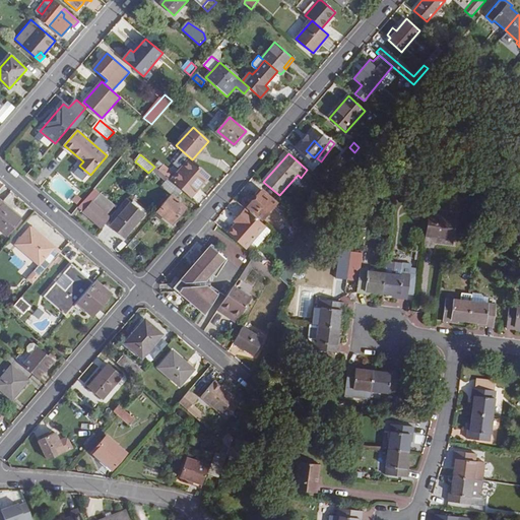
[(191,197),(209,176),(191,159),(177,176),(165,165),(159,171),(172,182),(191,197)]
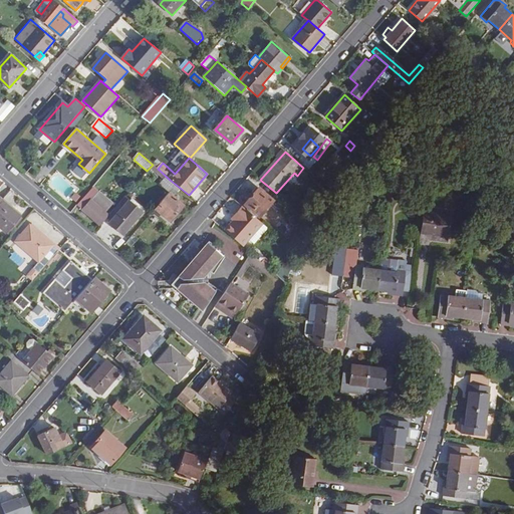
[(166,177),(160,184),(169,192),(176,185),(166,177)]
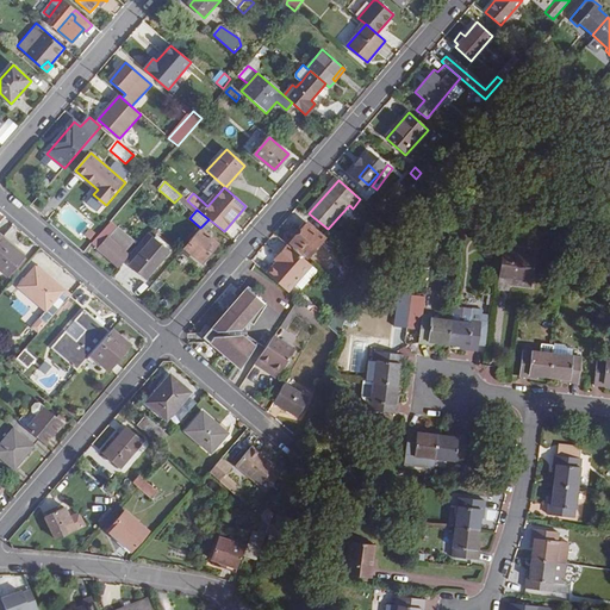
[(200,228),(200,229),(206,235),(216,225),(209,219),(200,228)]
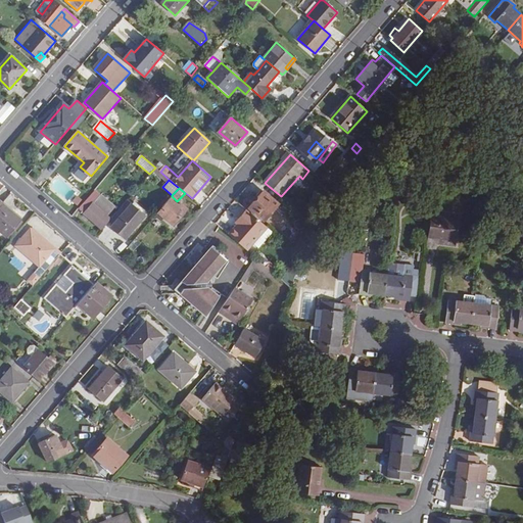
[(264,221),(278,204),(263,192),(248,207),(264,221)]
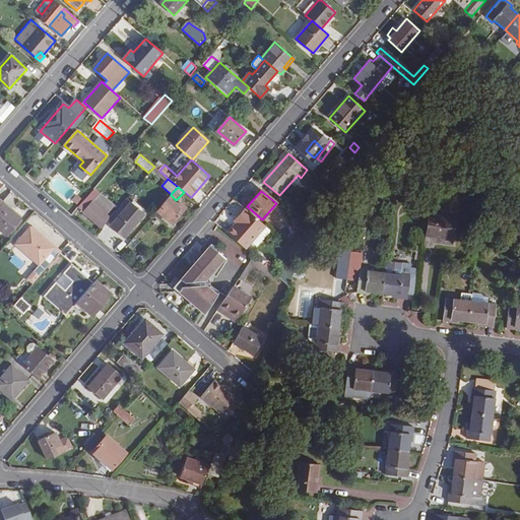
[(92,204),(108,216),(117,206),(102,194),(92,204)]
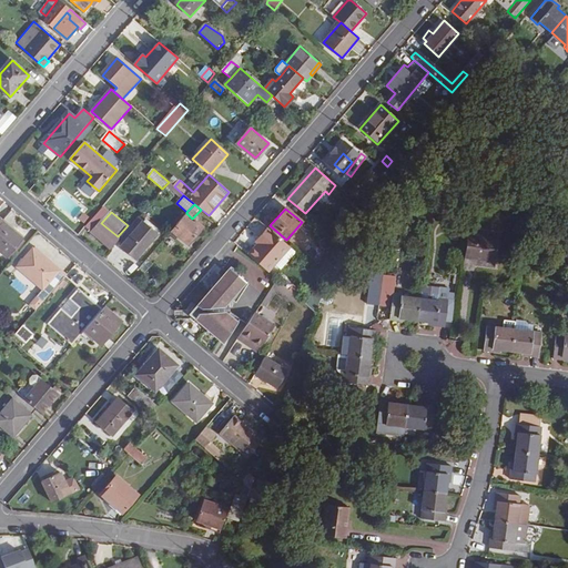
[(192,219),(186,213),(170,232),(188,246),(203,227),(192,219)]
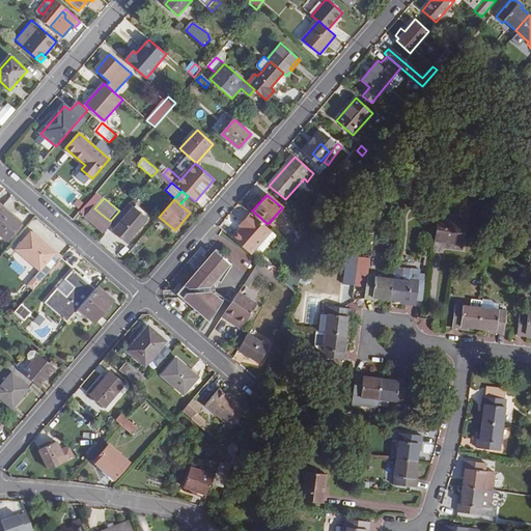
[(94,208),(88,202),(79,214),(103,233),(112,223),(110,221),(94,208)]
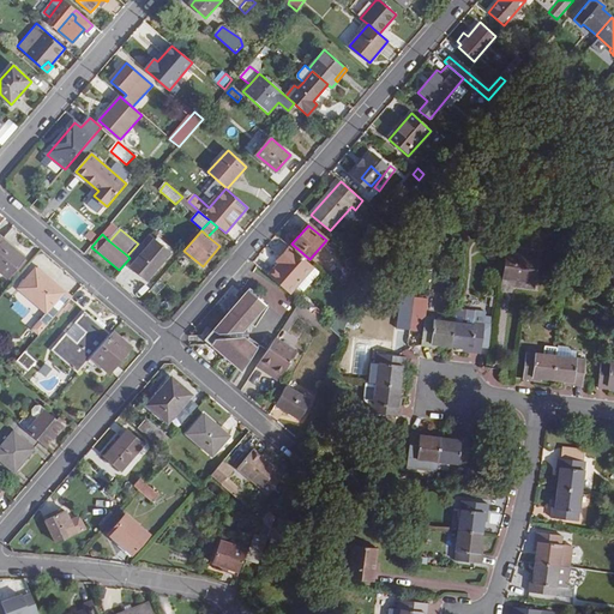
[(149,280),(163,264),(170,254),(149,235),(140,246),(130,258),(127,260),(132,265),(149,280)]
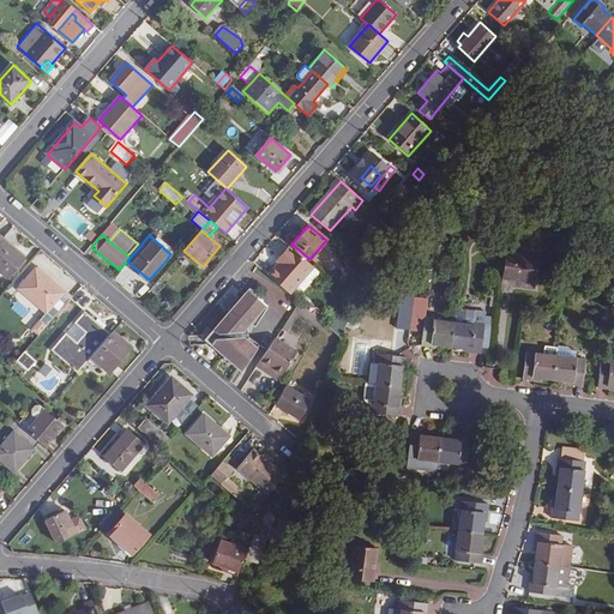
[(0,274),(6,280),(24,259),(2,240),(0,242),(0,274)]
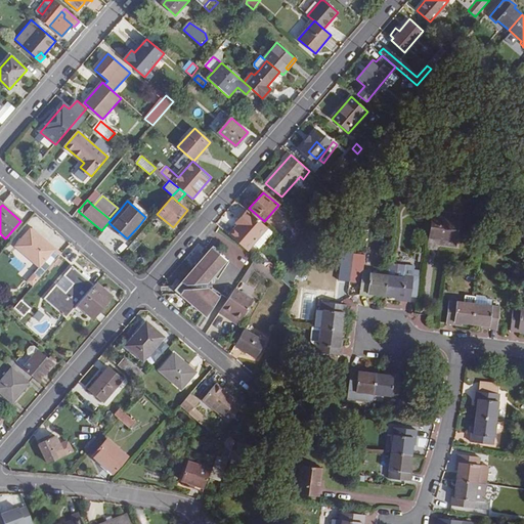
[(247,211),(236,223),(239,225),(251,213),(247,211)]
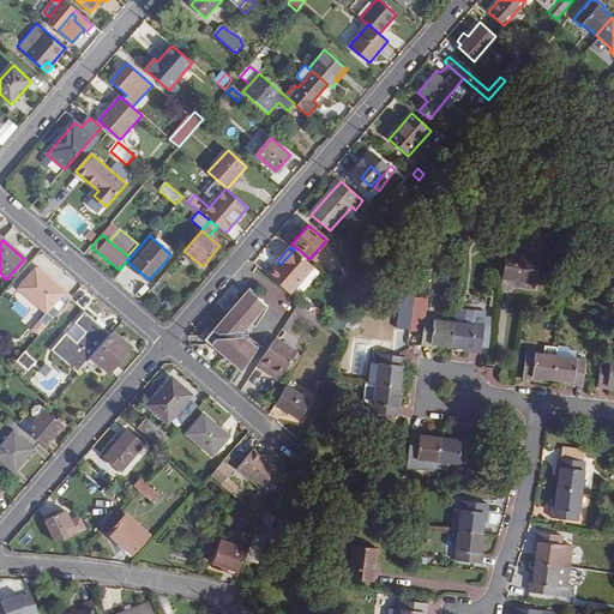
[(270,277),(289,294),(298,286),(313,268),(294,250),(281,264),(270,277)]
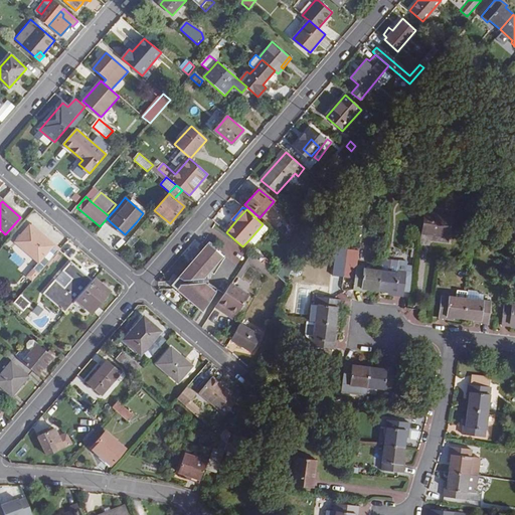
[(419,234),(448,238),(451,217),(423,212),(419,234)]
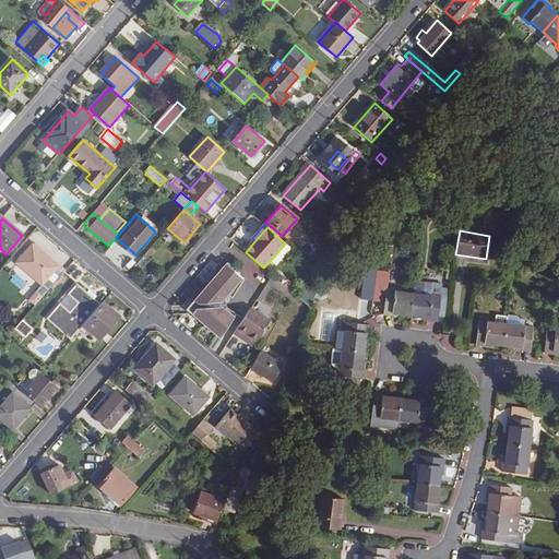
[(166,232),(161,238),(169,245),(175,238),(166,232)]
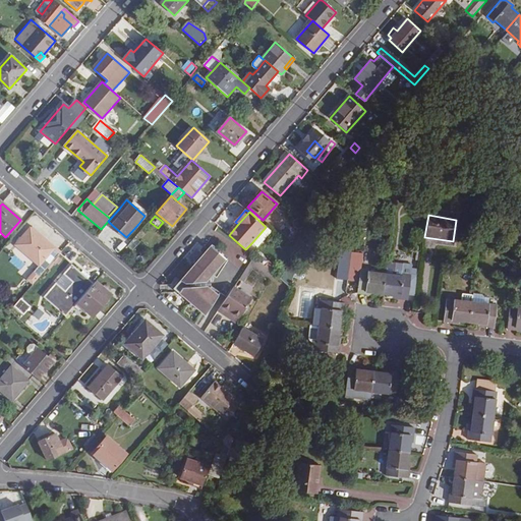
[(112,225),(111,227),(124,239),(126,237),(112,225)]
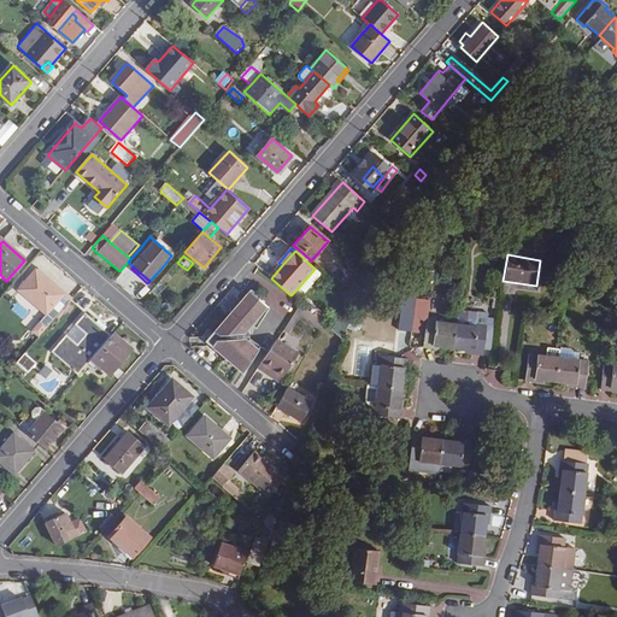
[(323,276),(315,269),(299,287),(307,294),(323,276)]
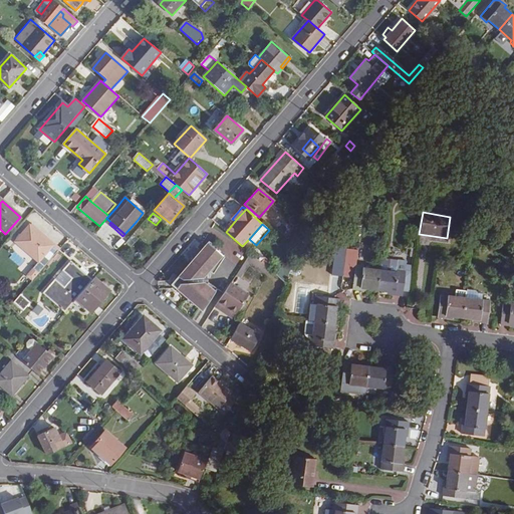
[(31,225),(16,242),(33,258),(48,240),(31,225)]
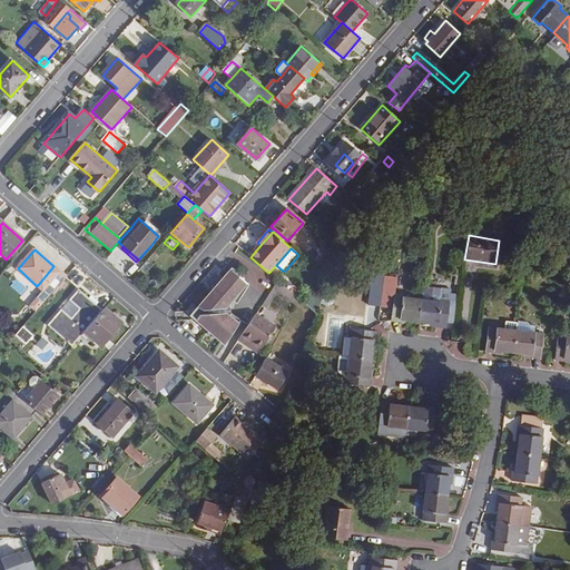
[(41,302),(65,275),(53,266),(37,286),(42,291),(37,297),(41,302)]
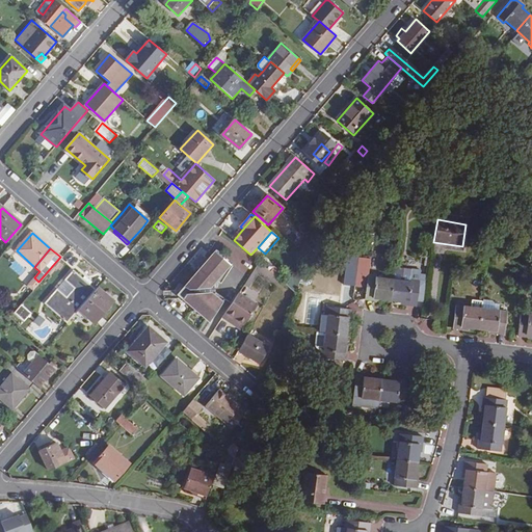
[(233,268),(212,250),(182,286),(186,289),(200,288),(209,277),(218,285),(233,268)]
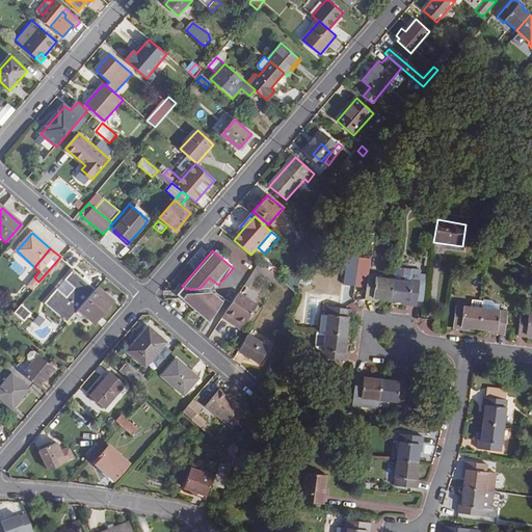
[(260,263),(255,270),(259,273),(275,288),(280,280),(260,263)]
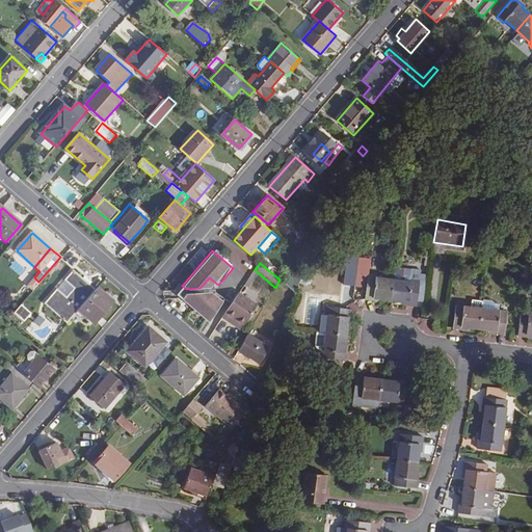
[(406,278),(407,270),(392,267),(390,280),(386,298),(397,300),(397,303),(410,306),(411,300),(418,301),(422,281),(415,280),(406,278)]
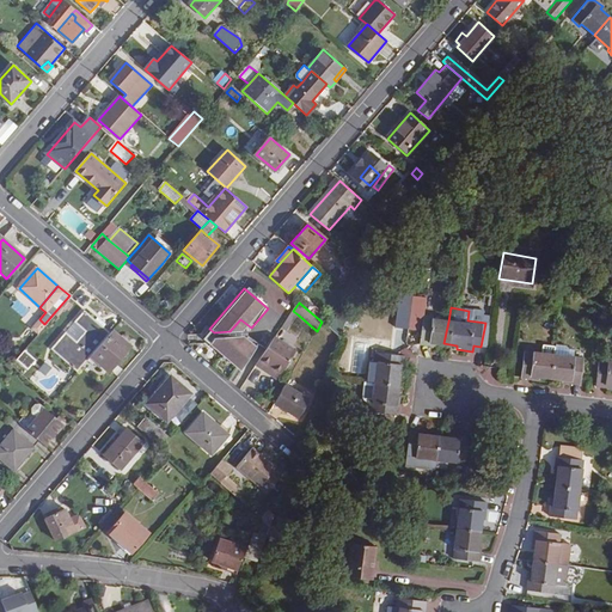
[(469,311),(467,320),(477,322),(479,308),(470,307),(469,311)]
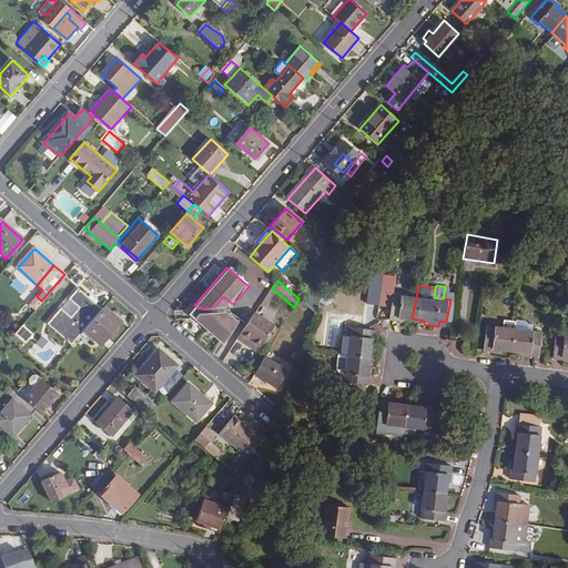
[(71,346),(83,332),(102,310),(78,287),(46,324),(71,346)]
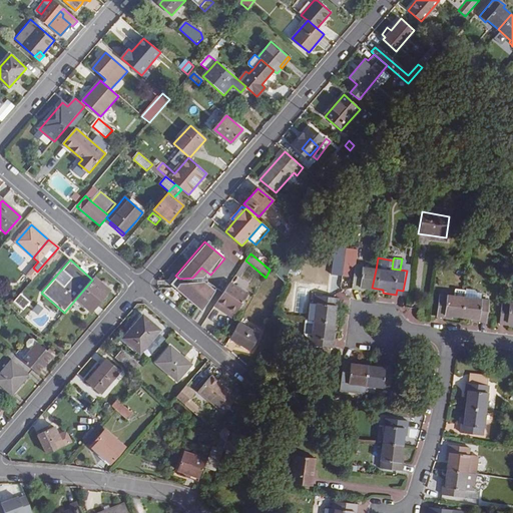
[(239,278),(249,264),(245,261),(235,276),(239,278)]
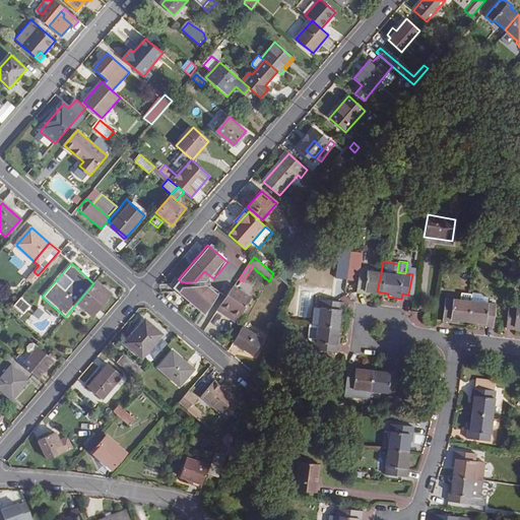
[(364,294),(365,289),(377,291),(381,273),(363,270),(364,267),(346,265),(343,279),(352,280),(350,291),(364,294)]
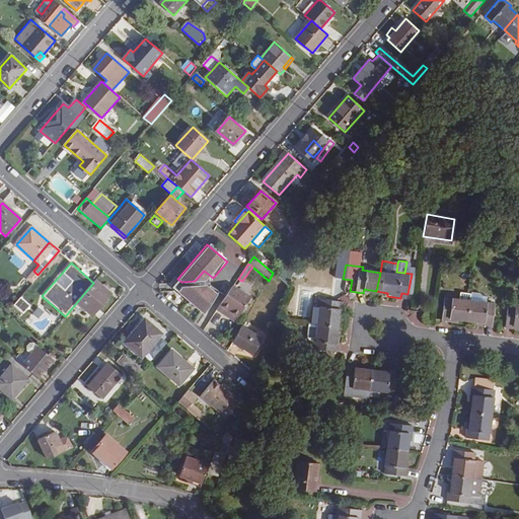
[(284,269),(278,278),(288,286),(294,270),(284,267),(284,269)]
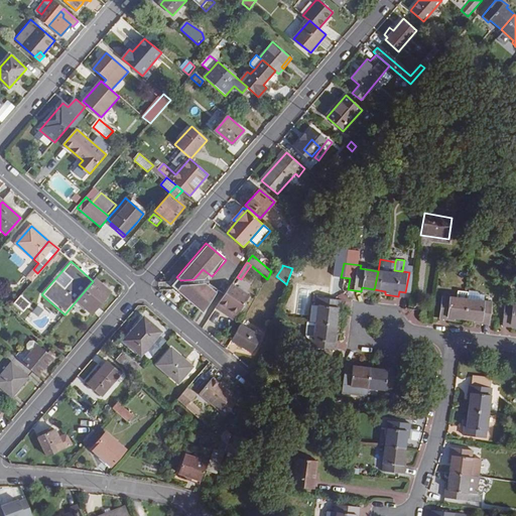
[(91,315),(110,293),(95,280),(93,281),(76,301),(91,315)]
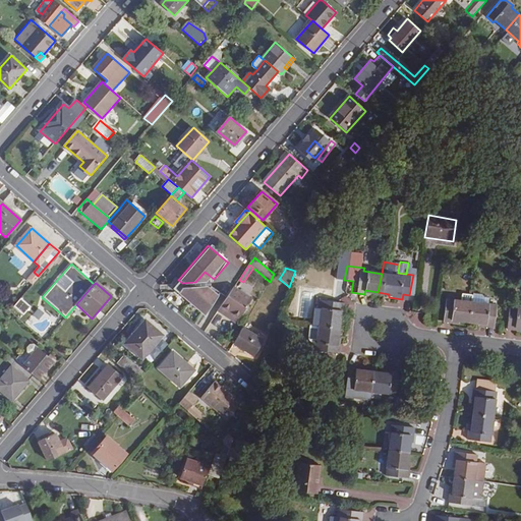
[(203,314),(221,293),(213,285),(183,287),(178,293),(203,314)]
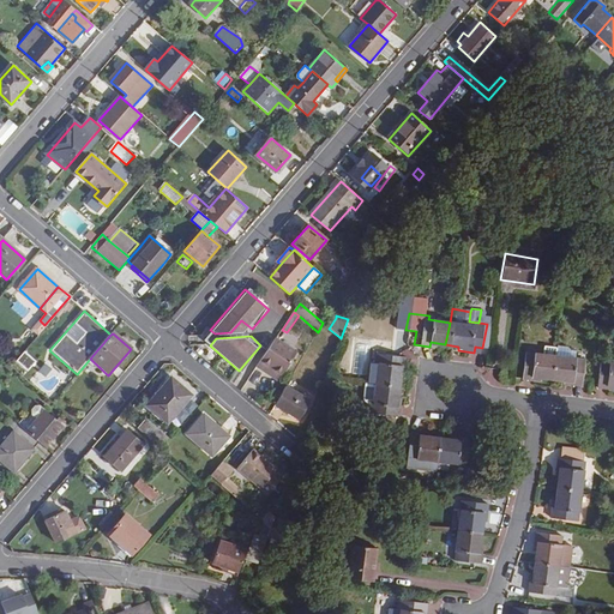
[(300,353),(277,337),(257,367),(266,373),(270,367),(284,375),(300,353)]
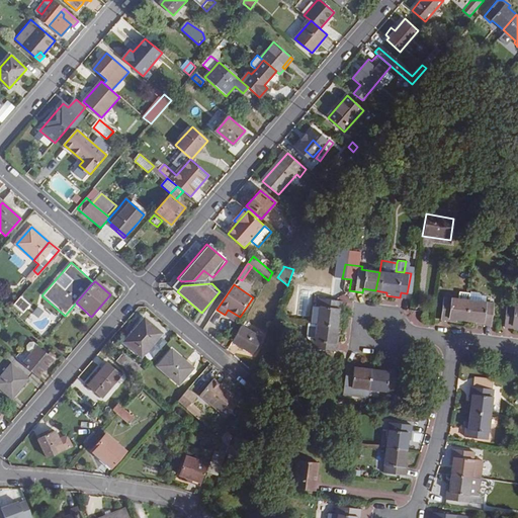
[(473,288),(465,287),(464,295),(480,297),(481,291),(477,290),(473,288)]
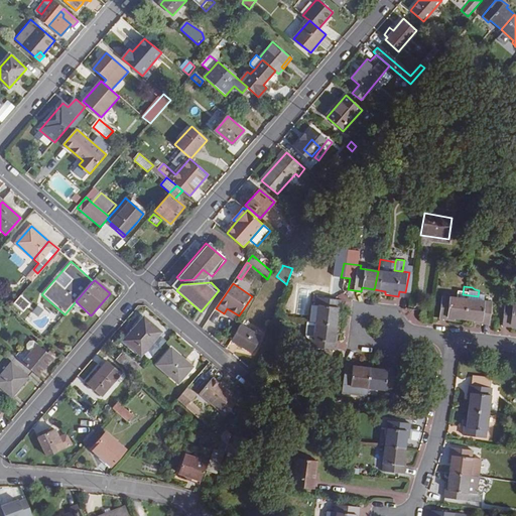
[(443,317),(444,313),(460,315),(463,294),(438,291),(434,315),(443,317)]
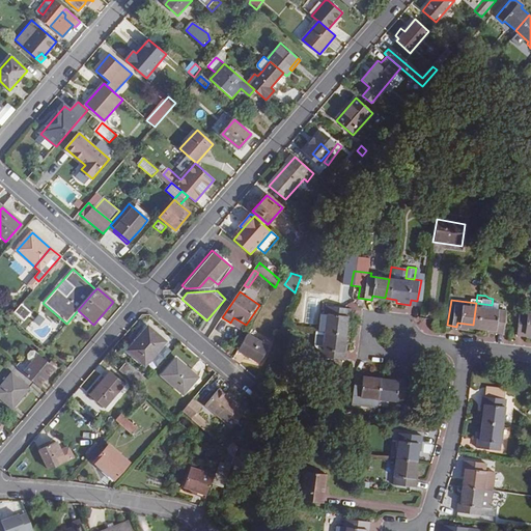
[(496,331),(500,306),(492,305),(476,303),(473,325),(484,327),(484,330),(496,331)]
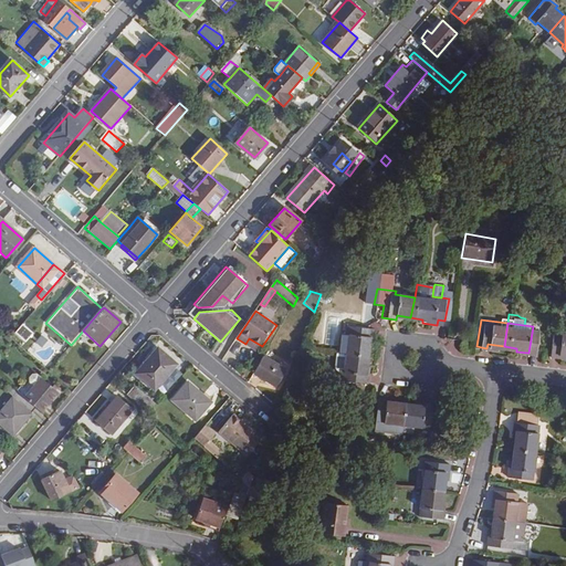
[(25,342),(32,334),(22,324),(14,333),(25,342)]
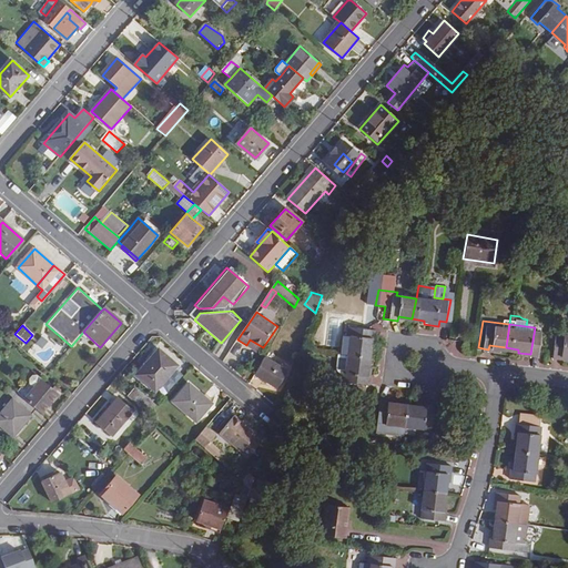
[(371,332),(343,328),(340,357),(364,361),(365,346),(368,346),(371,332)]
